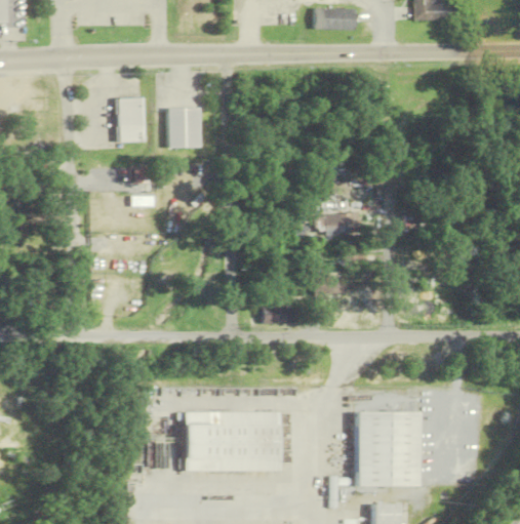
[(0,0),(0,22),(8,22),(8,0),(0,0)]
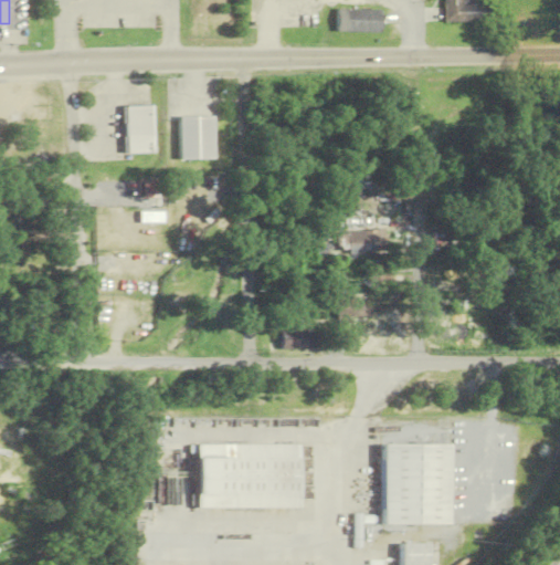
[(497,22),(497,3),(475,3),(474,0),(447,0),(448,22),(497,22)]
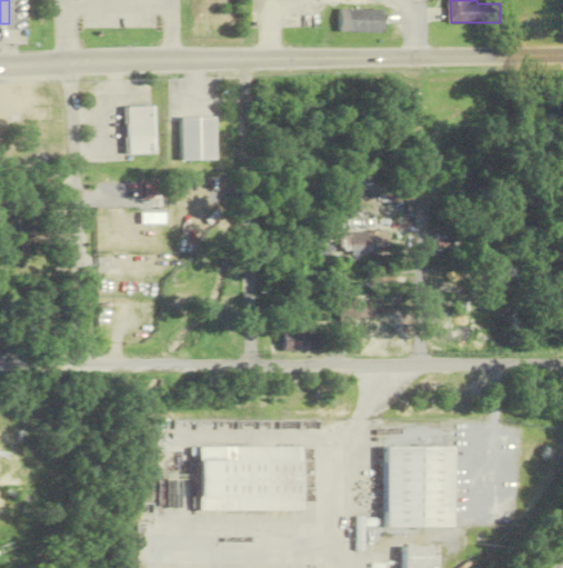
[(352,9),(342,9),(342,31),(351,31),(352,9)]
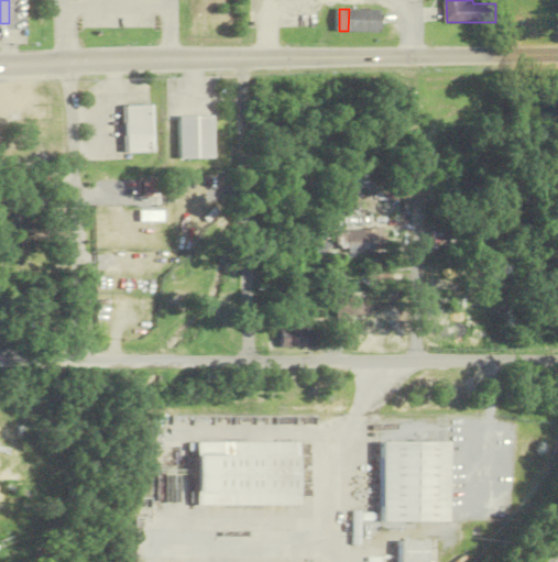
[(383,10),(383,32),(348,31),(349,9),(383,10)]
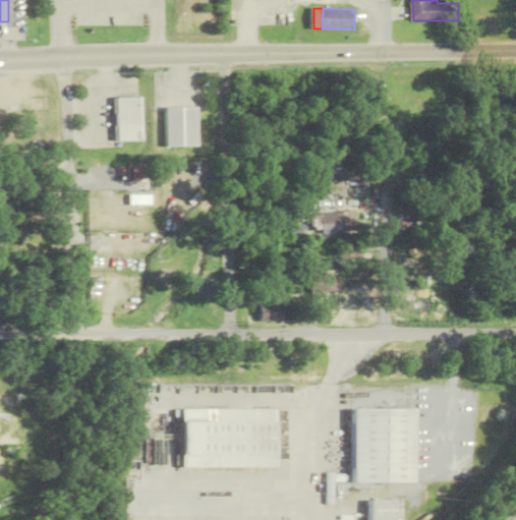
[(144,97),(119,98),(120,140),(146,140),(144,97)]
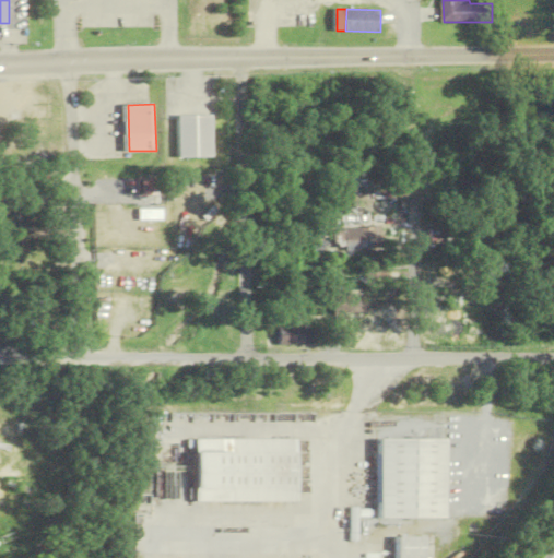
[(215,114),(181,115),(183,156),(215,156),(215,114)]
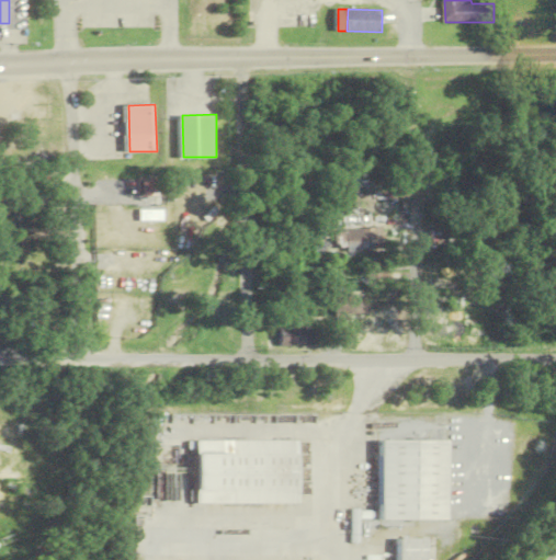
[(347,253),(389,247),(387,225),(379,226),(377,215),(364,217),(365,228),(343,231),(347,253)]
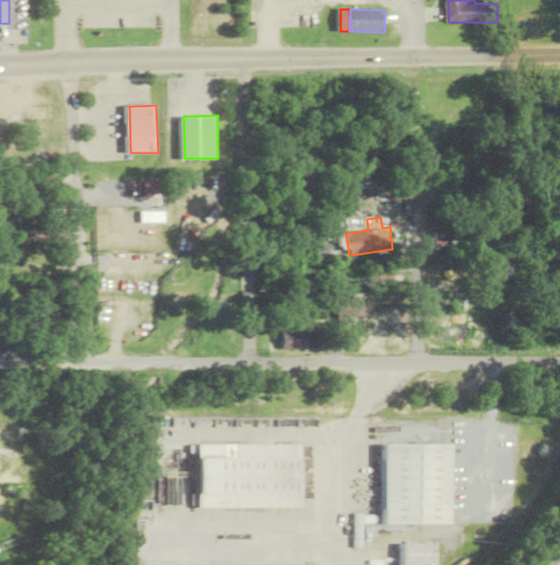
[(370,292),(340,292),(340,318),(370,318),(370,292)]
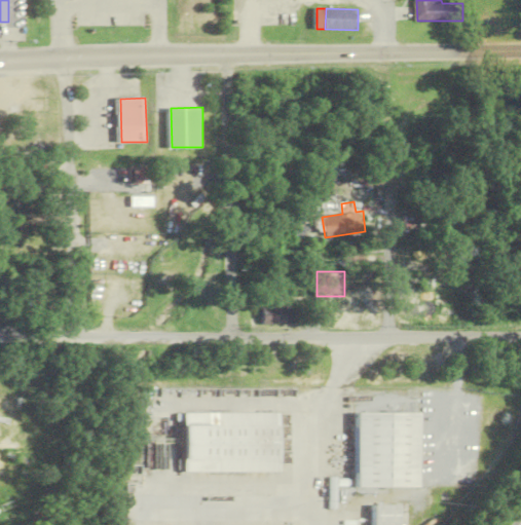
[(184,412),(184,472),(280,472),(280,412),(184,412)]
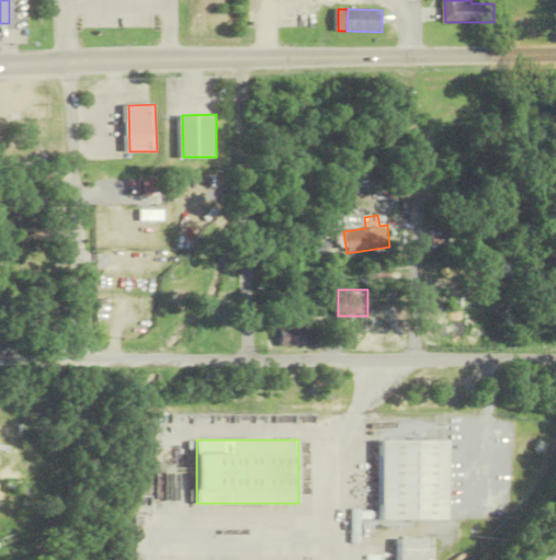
[(383,440),(383,520),(450,521),(450,441),(383,440)]
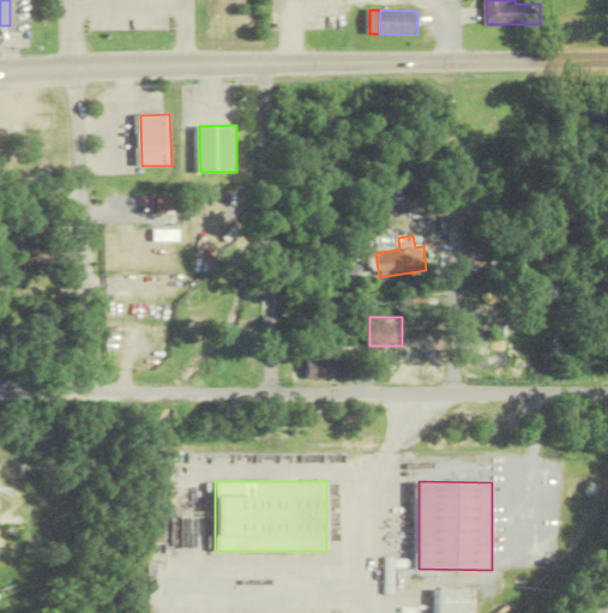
[(440,589),(439,612),(469,612),(470,590),(440,589)]
